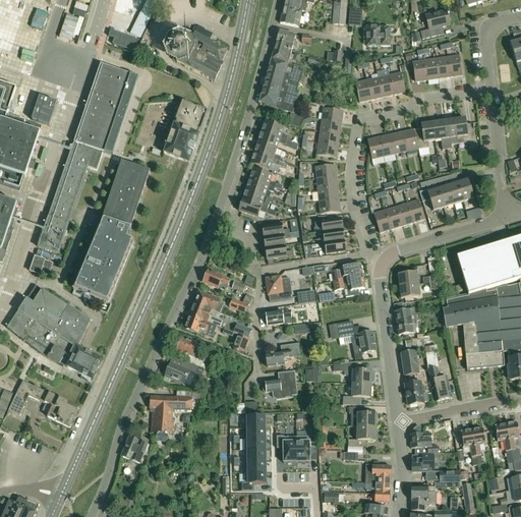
[(115,0),(114,4),(128,10),(131,3),(124,0),(115,0)]
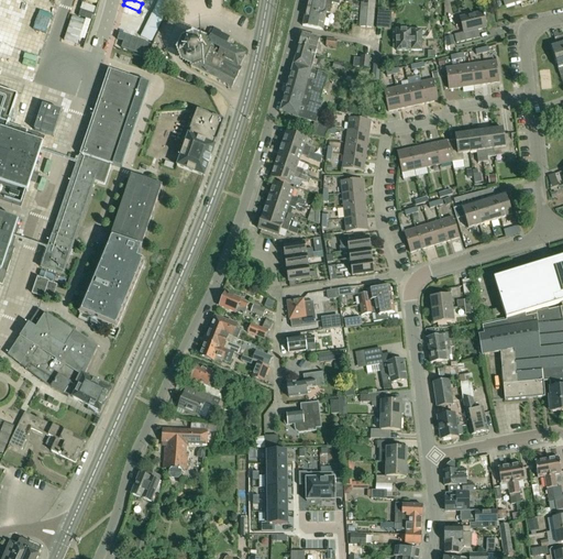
[(323,8),(326,9),(330,9),(332,0),(335,0),(339,1),(339,0),(306,0),(306,4),(316,6),(315,9),(322,10),(323,8)]
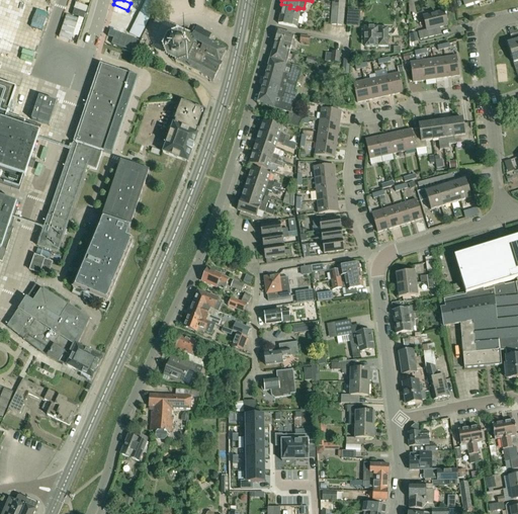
[(331,0),(330,21),(343,22),(345,0),(331,0)]
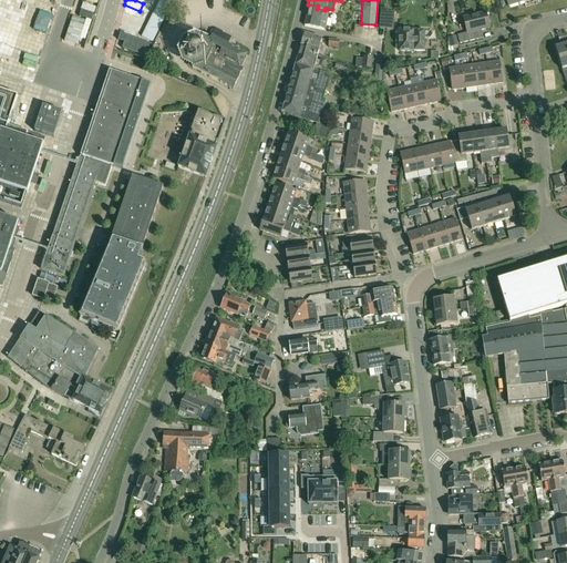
[(318,6),(308,4),(305,22),(325,26),(328,9),(326,8),(325,10),(317,9),(318,6)]
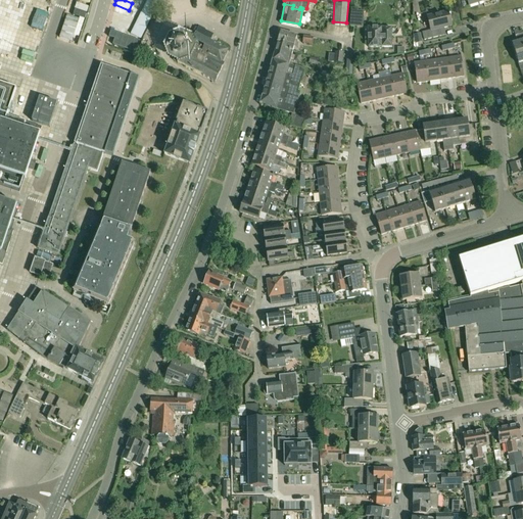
[(39,25),(43,12),(20,5),(16,17),(39,25)]
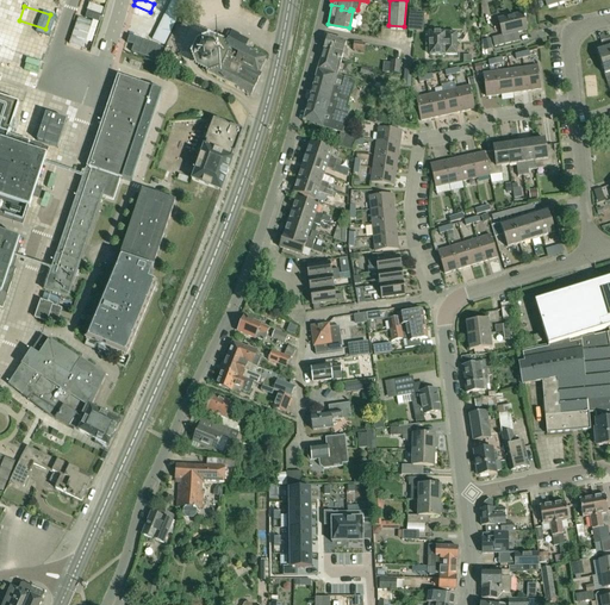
[(502,32),(518,27),(527,26),(522,8),(498,14),(502,31),(502,32)]
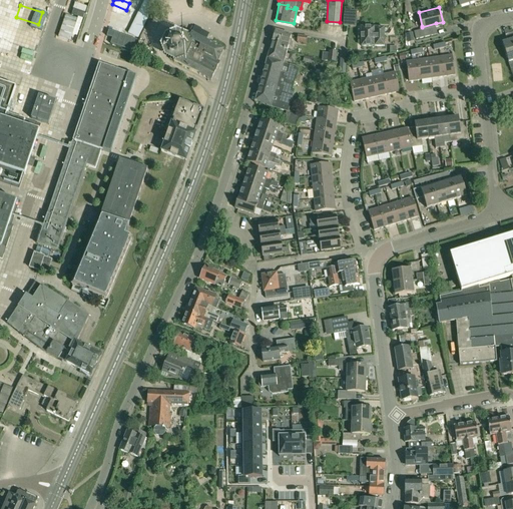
[(0,20),(0,26),(7,28),(9,23),(0,20)]
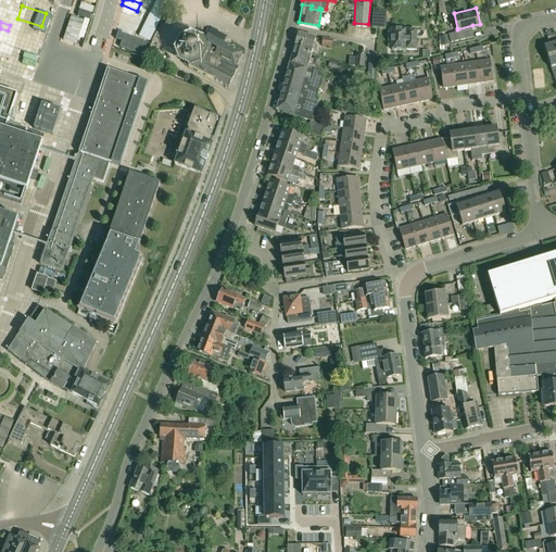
[(457,29),(457,28),(447,30),(450,39),(474,34),(472,25),(457,29)]
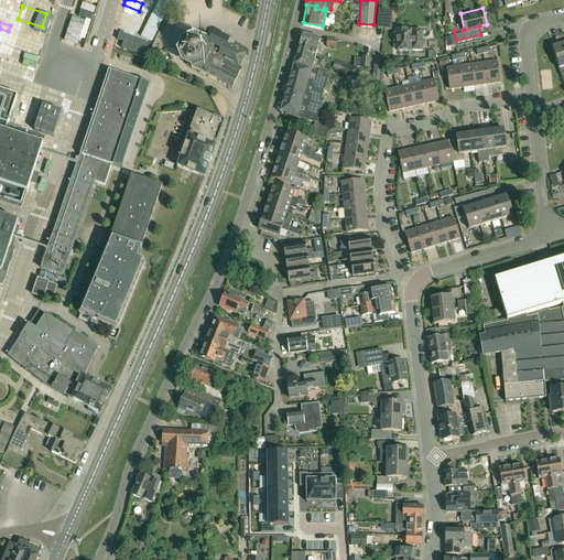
[(397,27),(397,47),(422,47),(422,27),(397,27)]
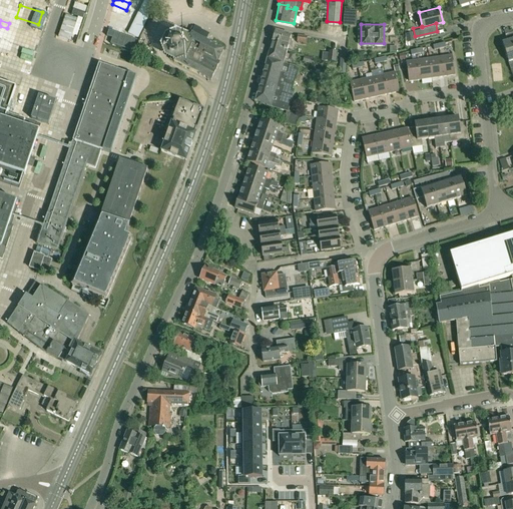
[(175,60),(210,77),(219,60),(218,59),(224,46),(191,30),(189,36),(187,32),(176,28),(165,32),(160,43),(165,54),(175,60)]
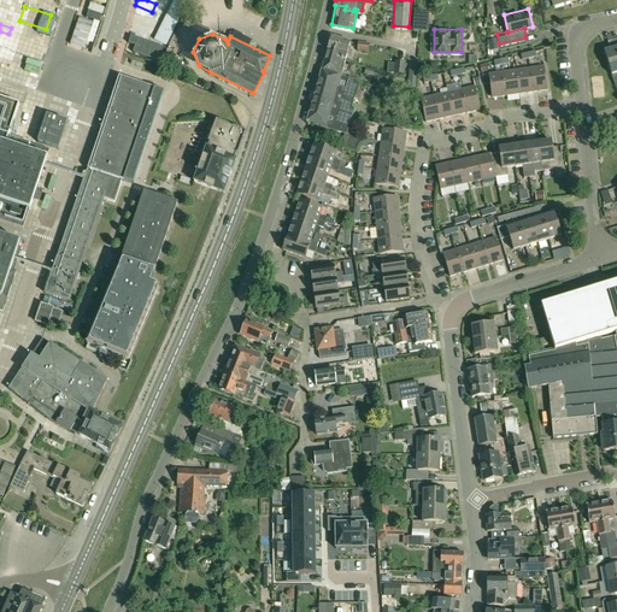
[(330,34),(327,45),(339,48),(338,56),(344,57),(345,57),(346,51),(350,52),(351,46),(347,45),(350,39),(330,34)]
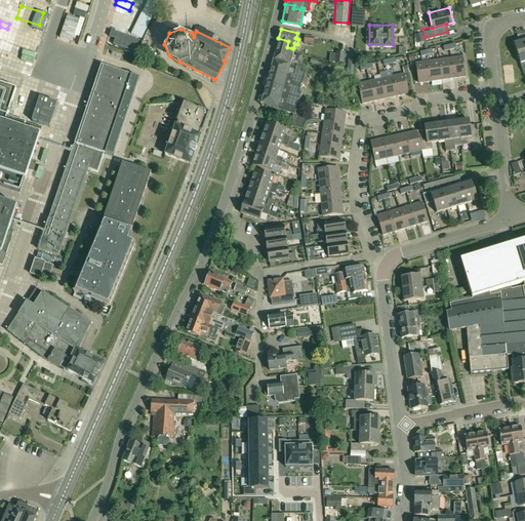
[(520,61),(524,58),(524,43),(521,31),(517,33),(519,39),(514,40),(520,61)]
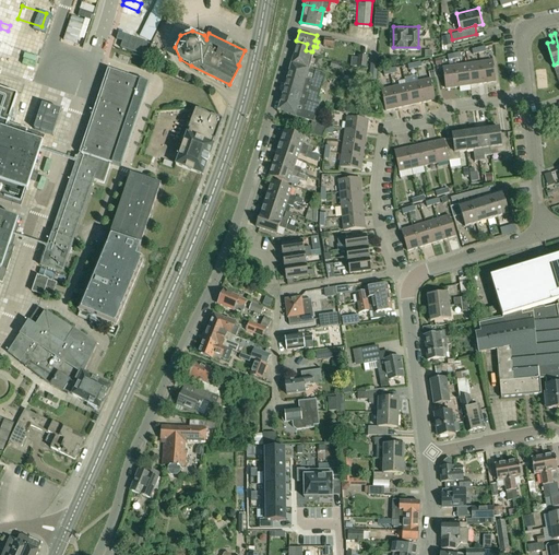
[(324,35),(323,43),(333,44),(334,36),(324,35)]
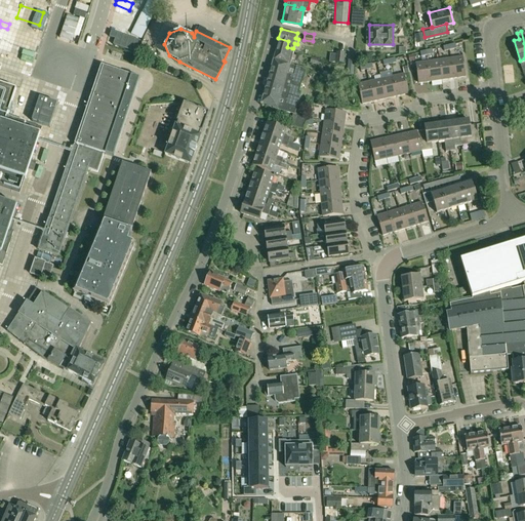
[(292,51),(293,48),(292,48),(287,47),(288,41),(278,38),(273,56),(289,62),(290,56),(293,57),(295,52),(292,51)]
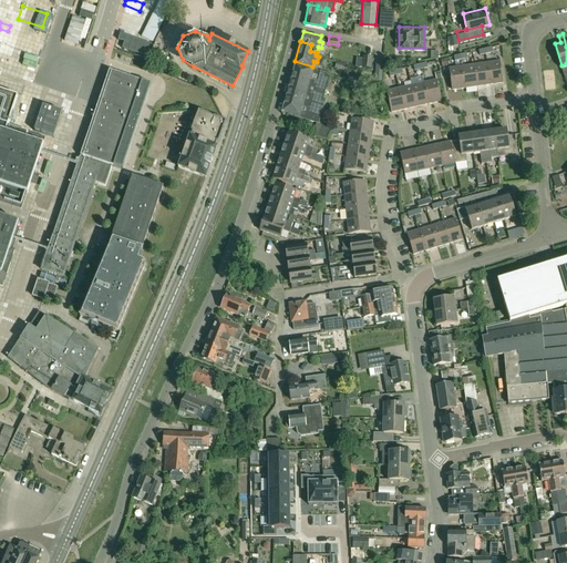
[(363,52),(362,64),(371,65),(372,53),(363,52)]
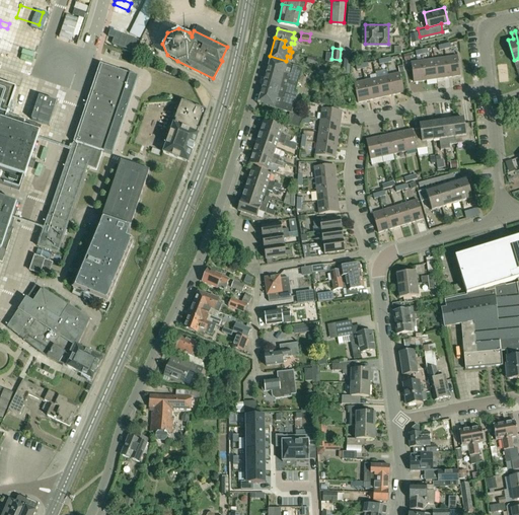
[(308,53),(306,59),(316,62),(318,56),(308,53)]
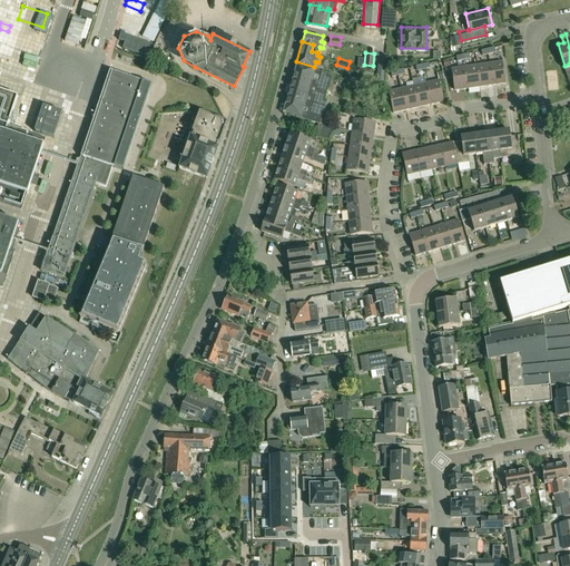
[(490,59),(492,81),(505,79),(502,58),(490,59)]
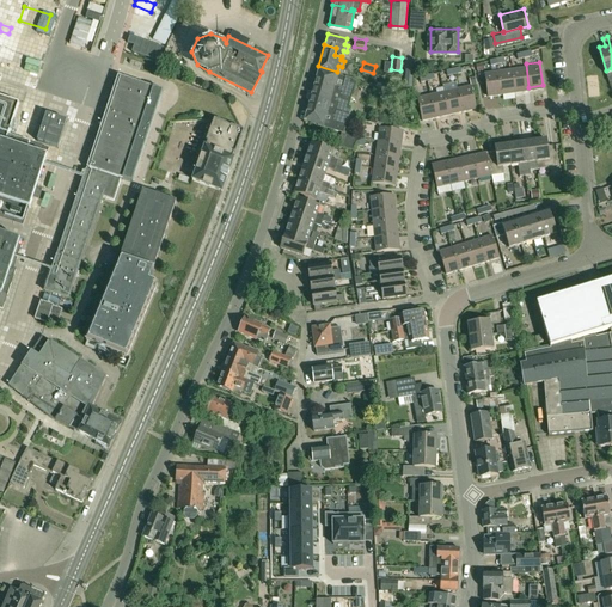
[(515,90),(528,87),(526,63),(512,66),(515,90)]
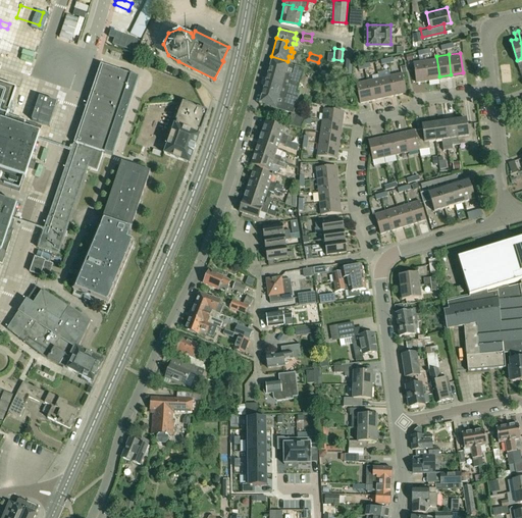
[(288,61),(271,56),(259,101),(282,107),(292,109),(288,121),(302,125),(305,112),(293,109),(299,89),(297,88),(300,79),(300,80),(304,66),(288,61)]
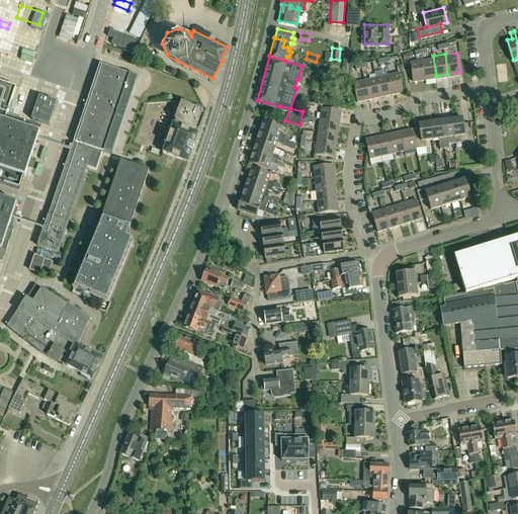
[(421,58),(424,77),(436,76),(433,56),(421,58)]
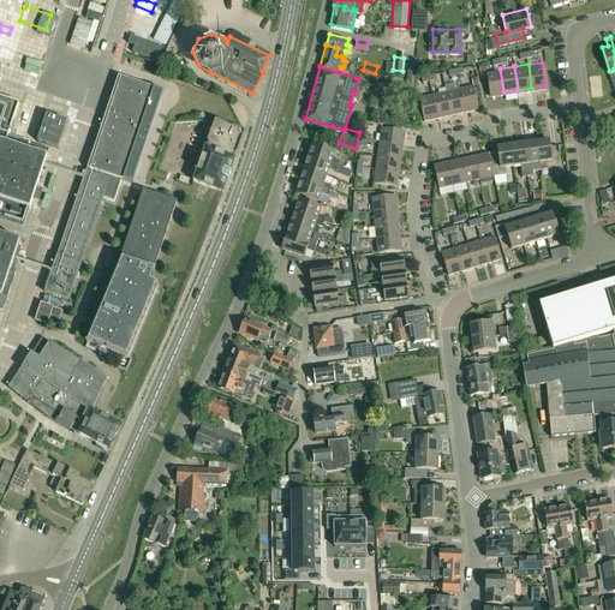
[(503,91),(500,69),(487,71),(490,94),(503,91)]
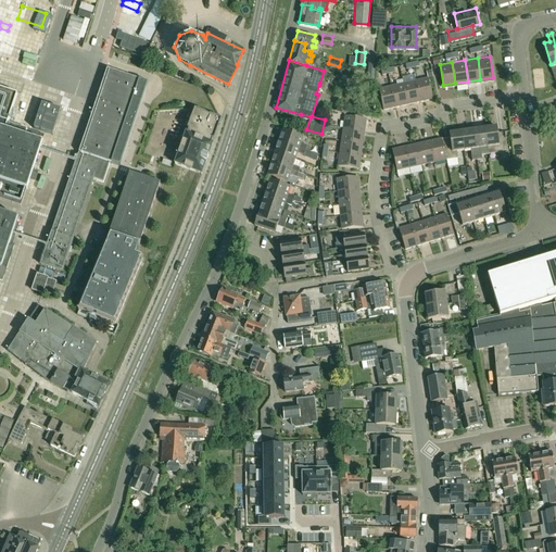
[(108,65),(78,149),(79,149),(110,160),(111,160),(119,163),(148,79),(139,76),(108,65)]
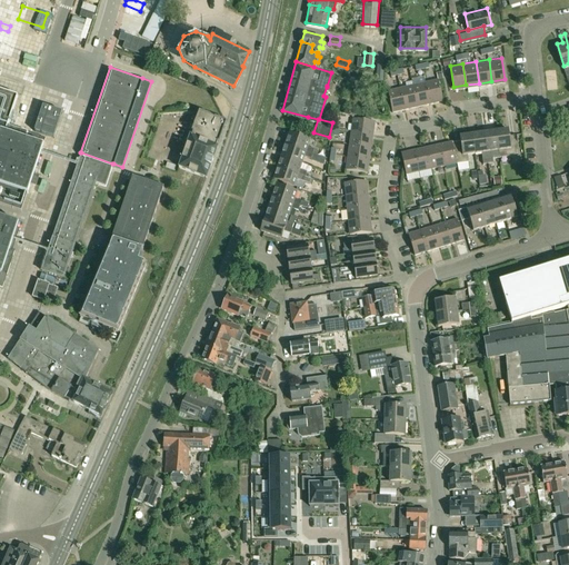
[(438,77),(426,79),(430,100),(442,98),(438,77)]
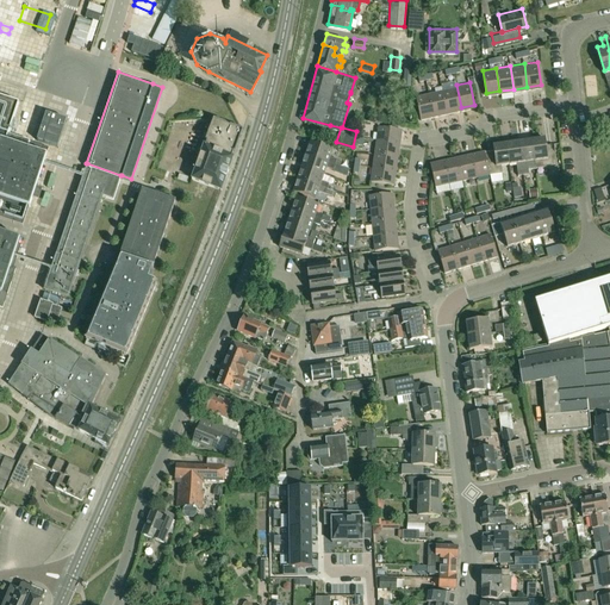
[(448,111),(461,107),(456,85),(442,88),(448,111)]
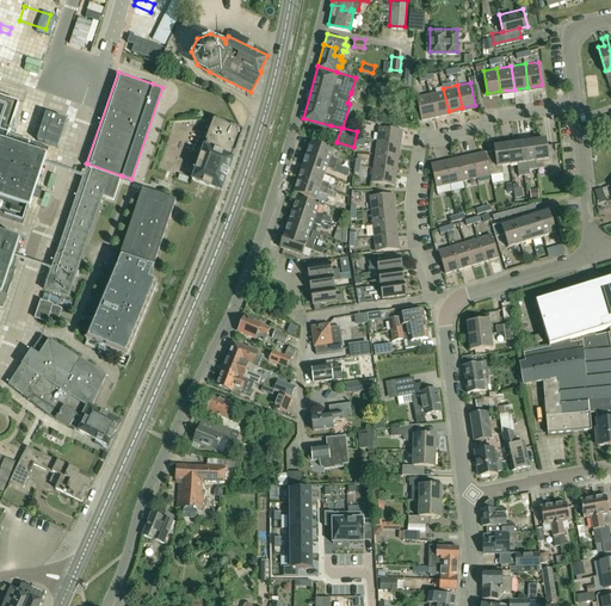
[(430,91),(434,113),(449,111),(443,88),(430,91)]
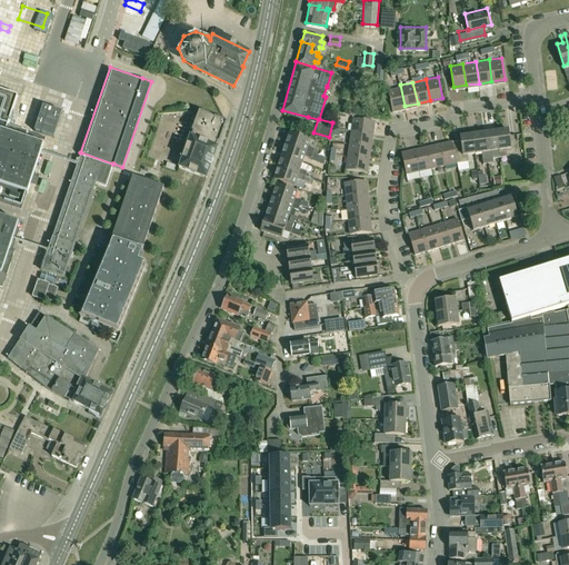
[(0,200),(21,207),(27,190),(42,144),(3,130),(17,90),(0,85),(0,200)]
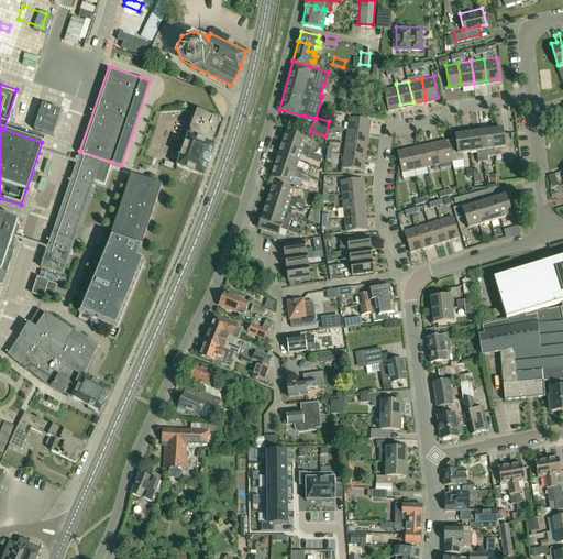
[(400,105),(396,84),(384,87),(388,108),(400,105)]
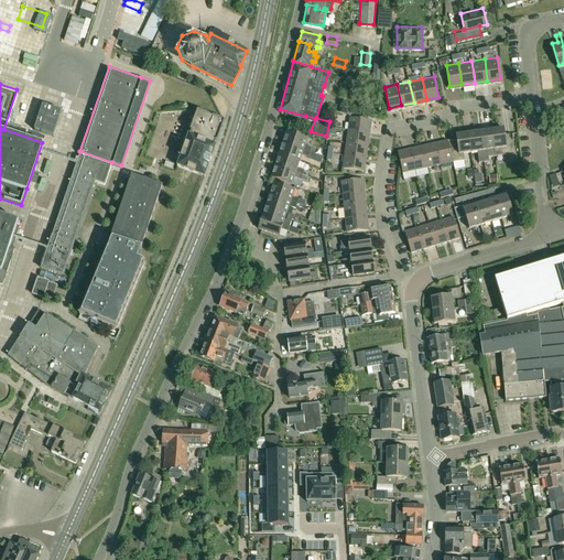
[(344,112),(346,97),(327,94),(324,108),(344,112)]
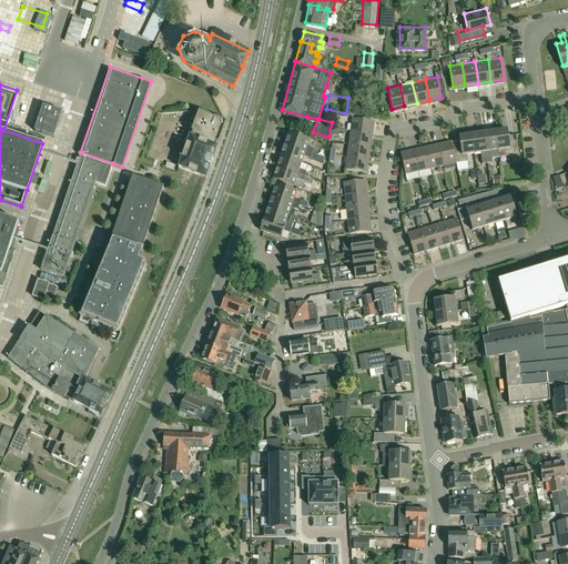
[(219,138),(226,118),(199,108),(191,128),(192,129),(191,132),(190,132),(179,164),(205,174),(217,142),(216,141),(217,138),(219,138)]
